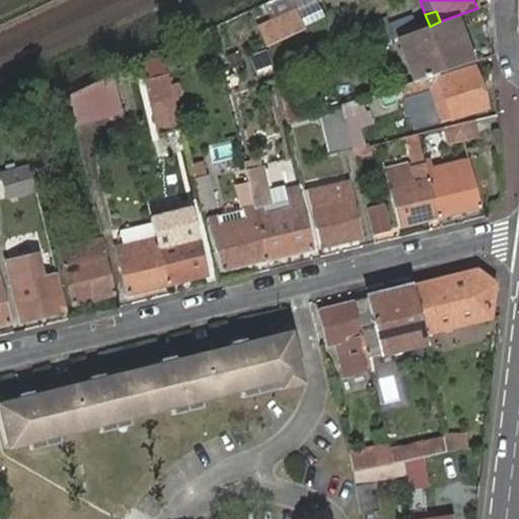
[(263,28),(272,47),(305,31),(296,12),(263,28)]
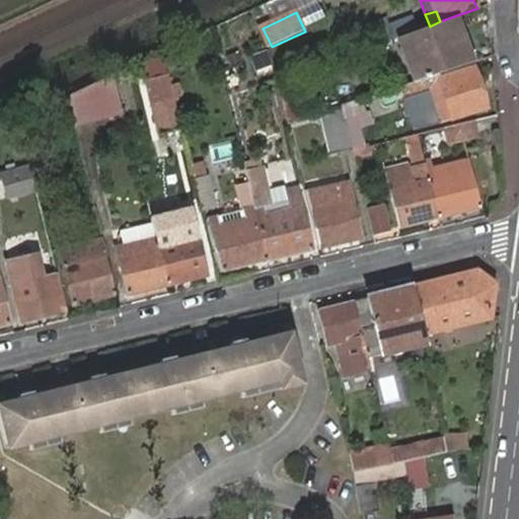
[(440,76),(474,66),(459,18),(412,35),(402,39),(417,83),(440,76)]
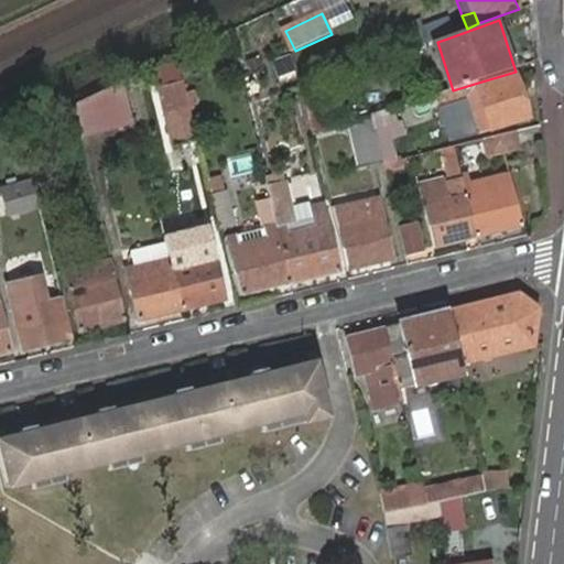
[(404,34),(411,52),(433,44),(430,32),(426,24),(404,34)]
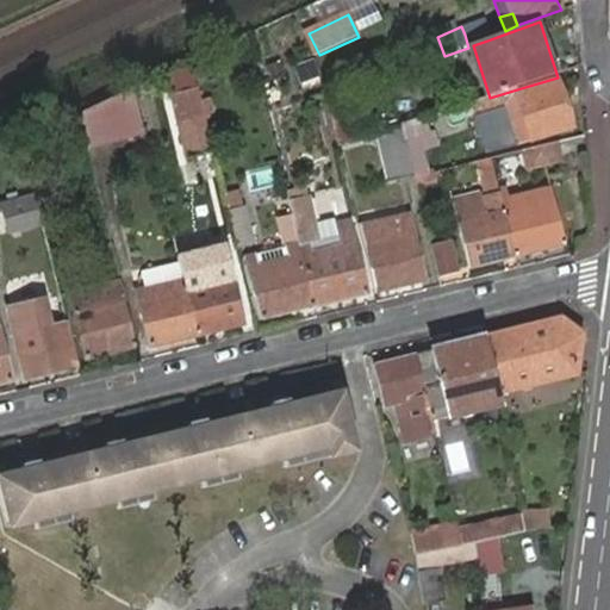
[(468,48),(473,45),(484,42),(479,29),(465,35),(468,48)]
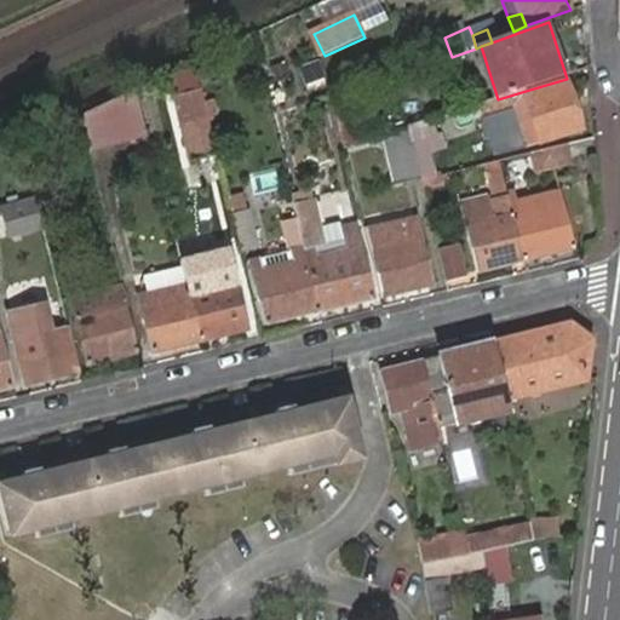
[(498,99),(476,107),(481,122),(512,113),(526,150),(584,132),(568,85),(528,97),(526,91),(498,99)]
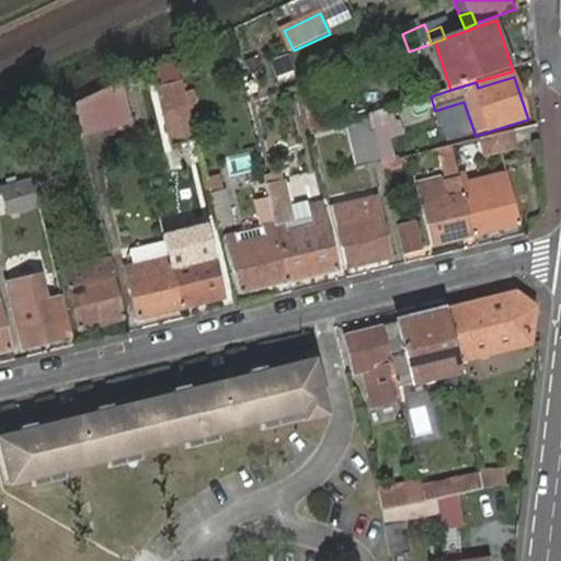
[(125,82),(72,107),(78,132),(133,118),(125,82)]
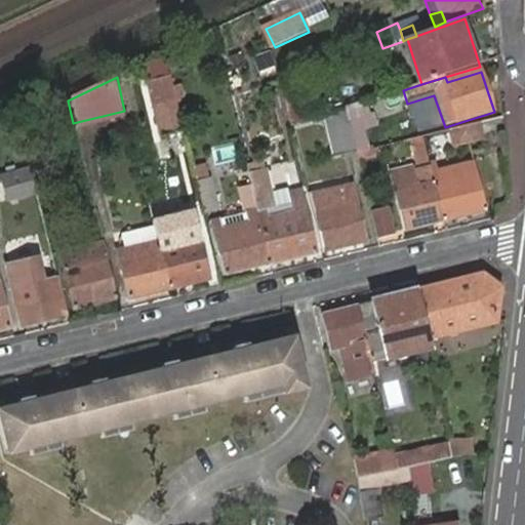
[(183,131),(174,94),(155,104),(161,136),(183,131)]
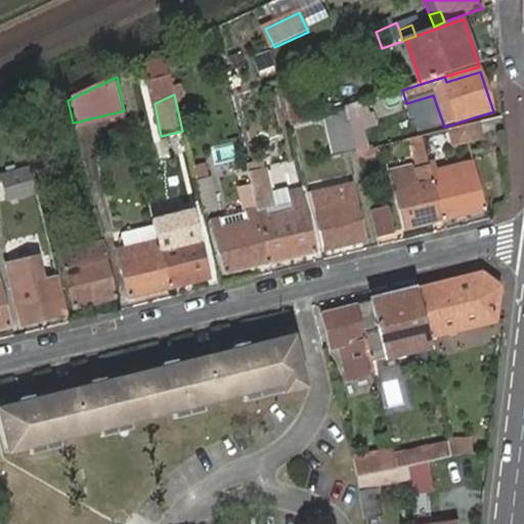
[(366,101),(346,107),(355,150),(355,154),(375,148),(366,101)]
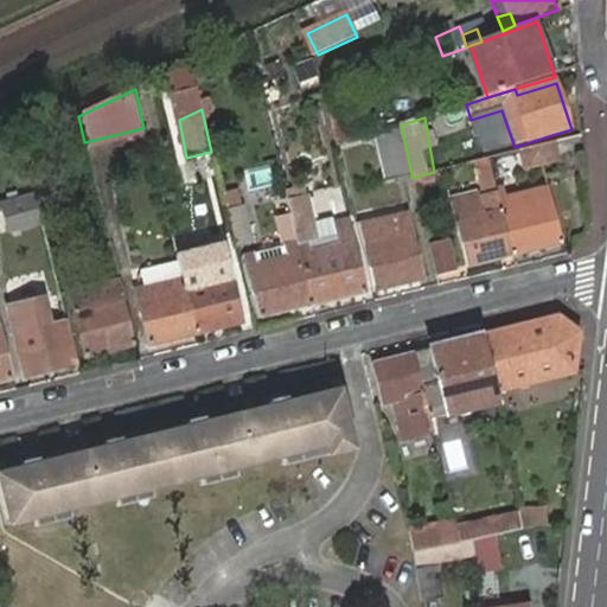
[(401,125),(376,133),(385,180),(411,174),(401,125)]
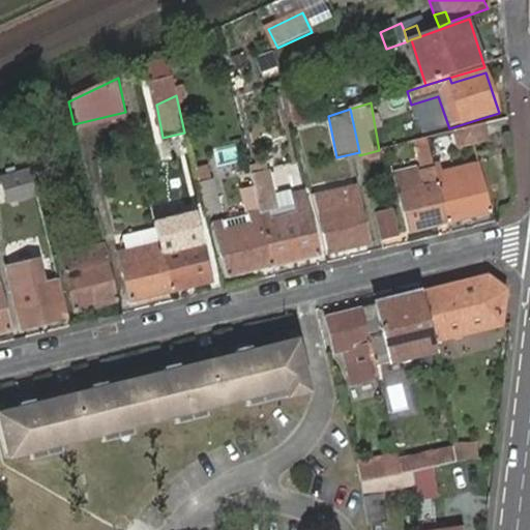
[(483,125),(450,134),(454,149),(488,140),(483,125)]
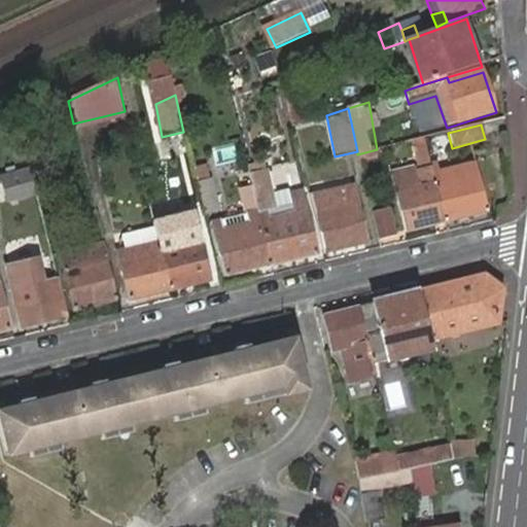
[(412,141),(413,148),(418,169),(390,176),(403,232),(444,222),(430,166),(427,154),(424,138),(412,141)]
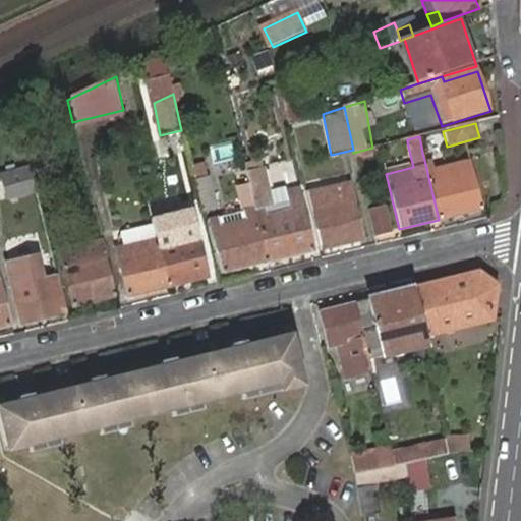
[(372,148),(353,153),(355,159),(374,155),(372,148)]
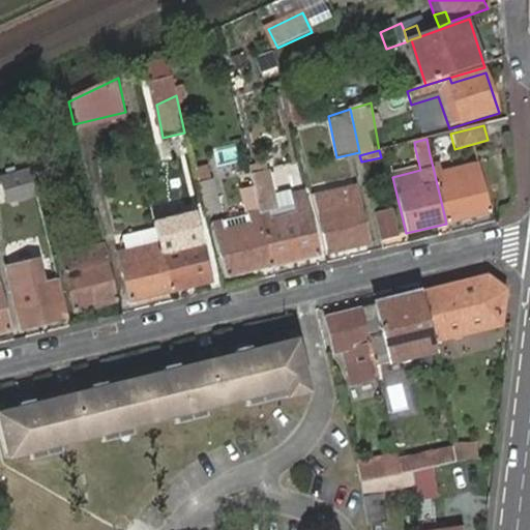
[(433,167),(446,224),(490,213),(478,165),(442,174),(440,165),(433,167)]
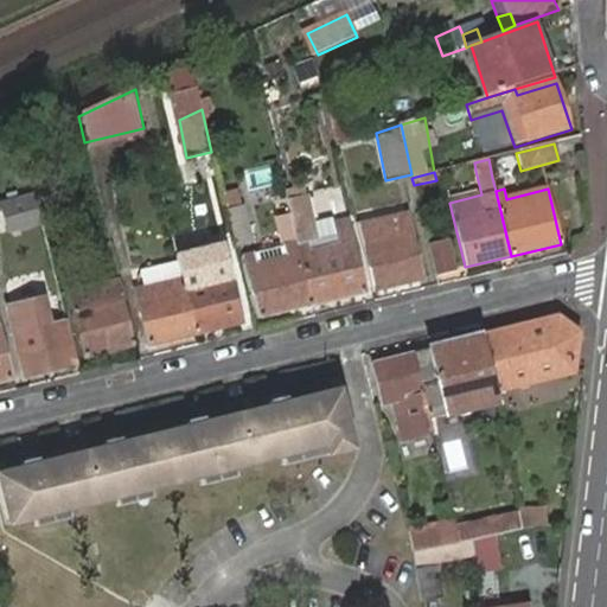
[(39,224),(32,191),(0,198),(0,204),(6,231),(39,224)]
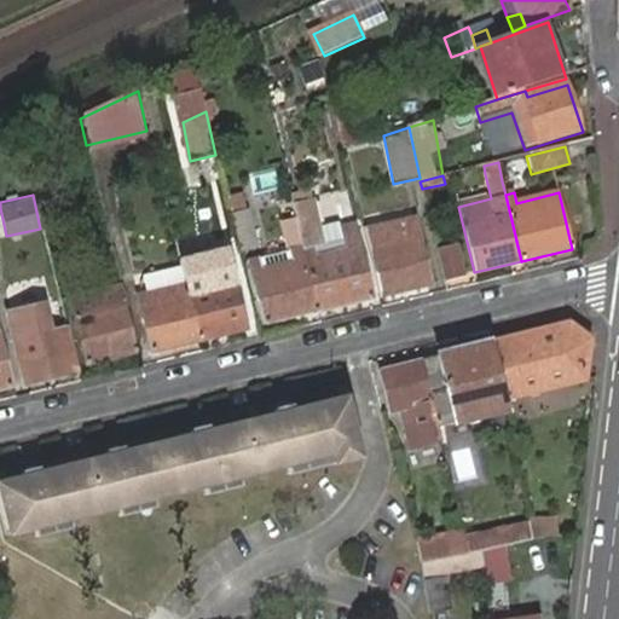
[(305,208),(291,212),(294,220),(298,237),(310,233),(305,208)]
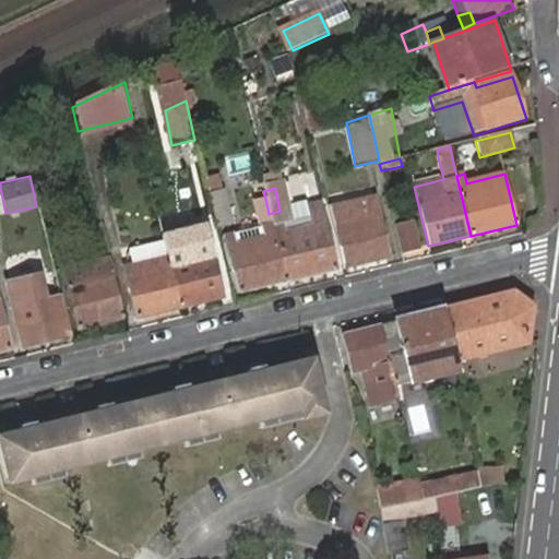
[(206,193),(214,226),(227,223),(219,190),(206,193)]
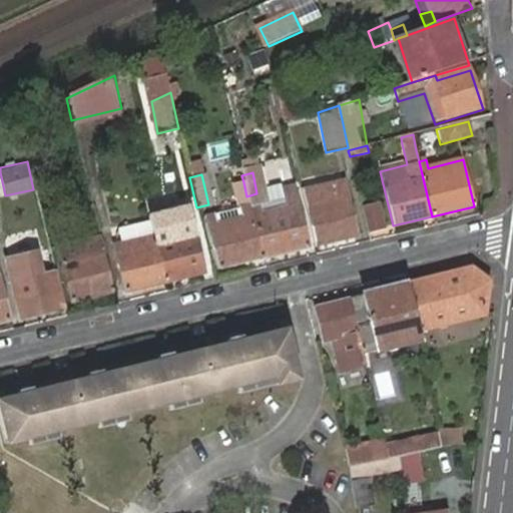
[(217,269),(261,258),(248,206),(246,196),(243,182),(232,185),(238,208),(205,216),(217,269)]
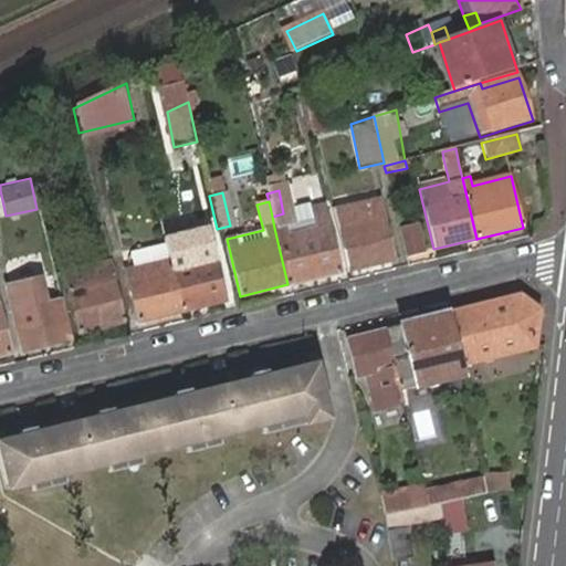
[(313,219),(324,217),(321,203),(310,207),(313,219)]
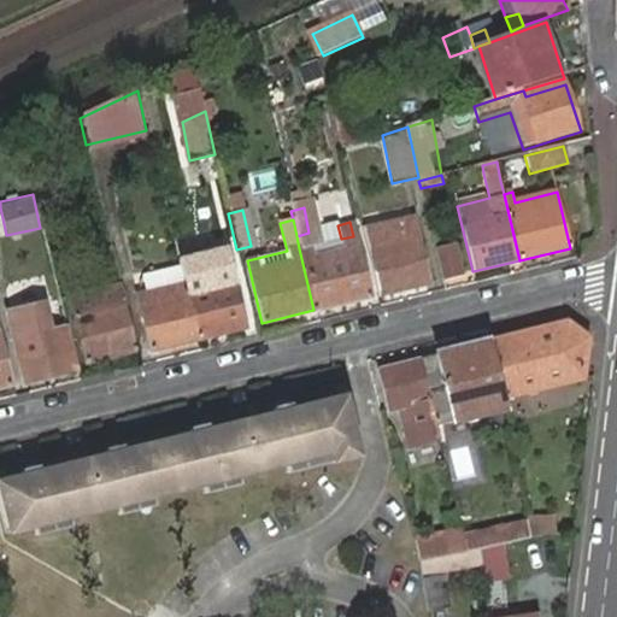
[(363,238),(376,295),(425,282),(412,225),(363,238)]
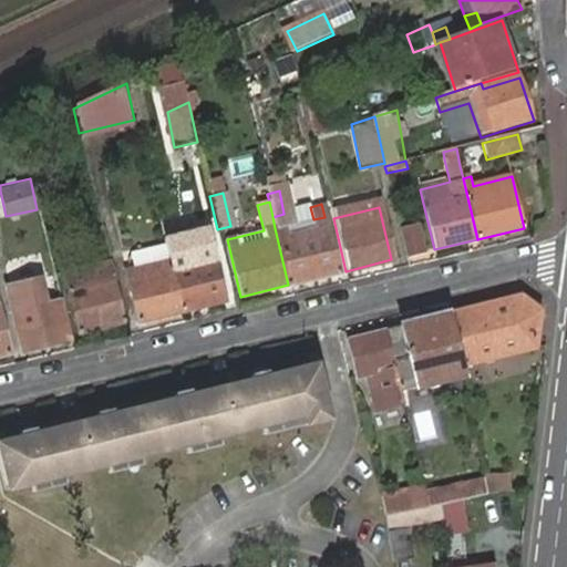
[(275,228),(287,225),(284,214),(272,217),(275,228)]
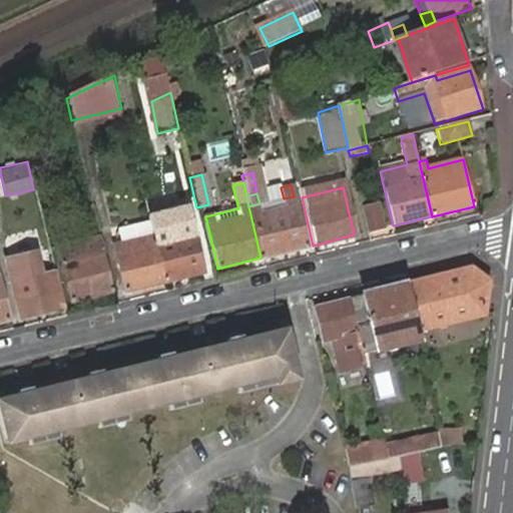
[(248,206),(261,258),(306,247),(294,196),(284,198),(260,203),(248,206)]
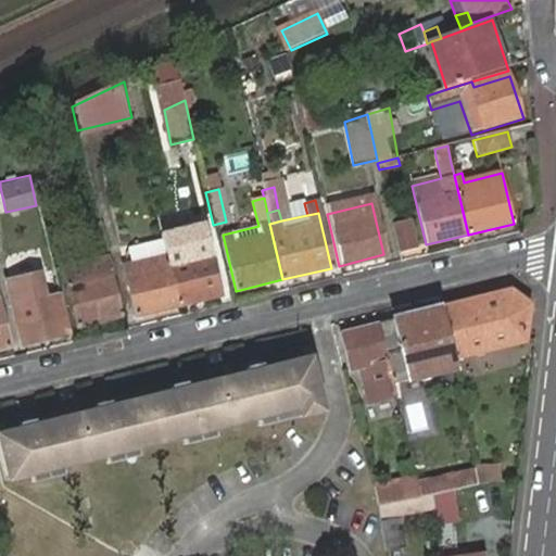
[(391,225),(396,251),(415,245),(409,220),(391,225)]
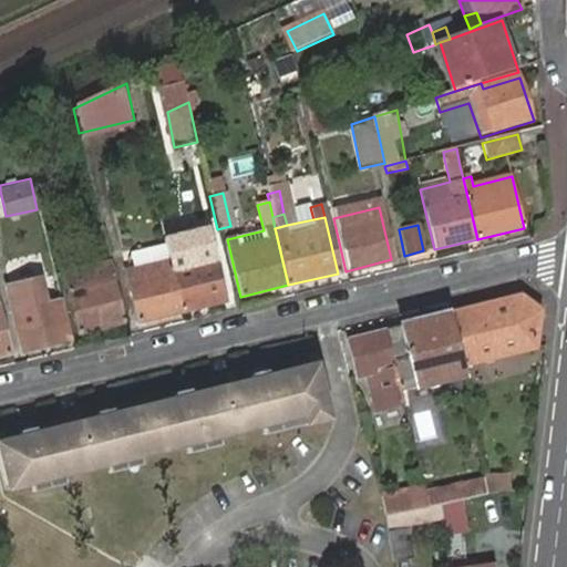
[(179,311),(167,258),(164,245),(129,253),(133,267),(124,269),(136,322),(179,311)]
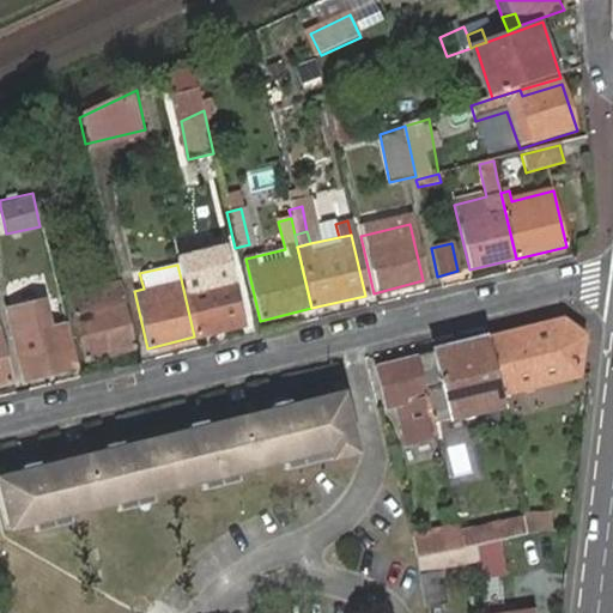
[(228,268),(181,279),(194,337),(241,326),(228,268)]
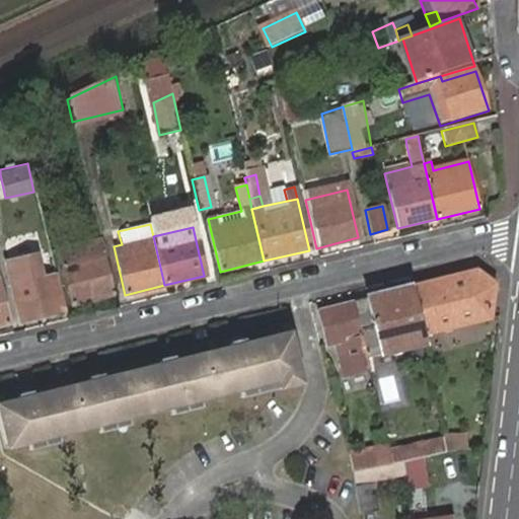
[(114,295),(99,236),(58,246),(60,260),(70,305),(114,295)]
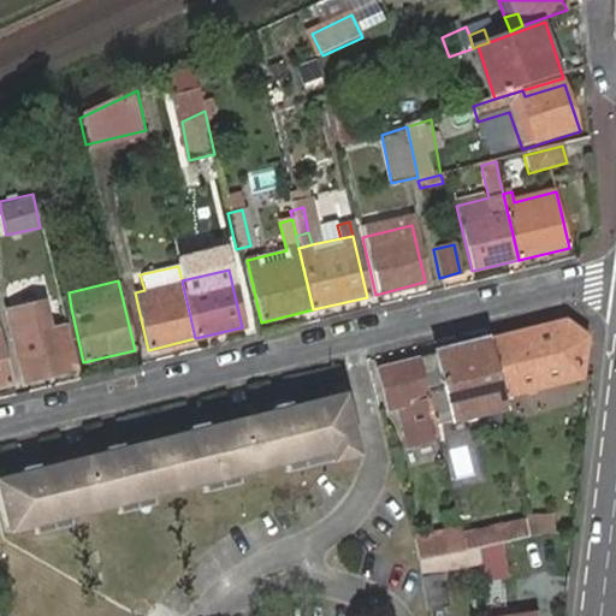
[(7,314),(23,383),(71,371),(61,326),(54,327),(55,332),(48,335),(41,306),(7,314)]
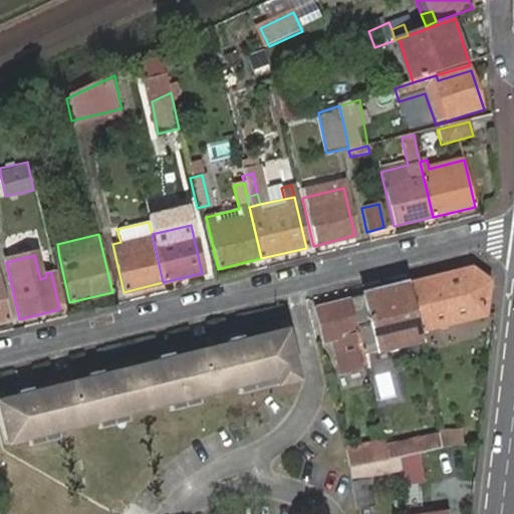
[(409,286),(419,333),(485,315),(489,283),(473,270),(409,286)]
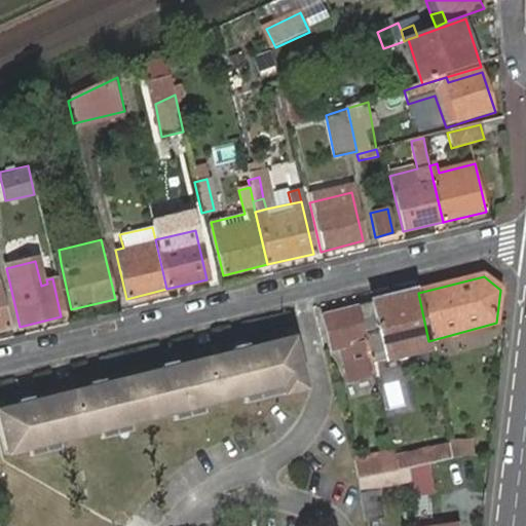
[(372,365),(428,351),(431,350),(428,341),(418,293),(358,307),(372,365)]
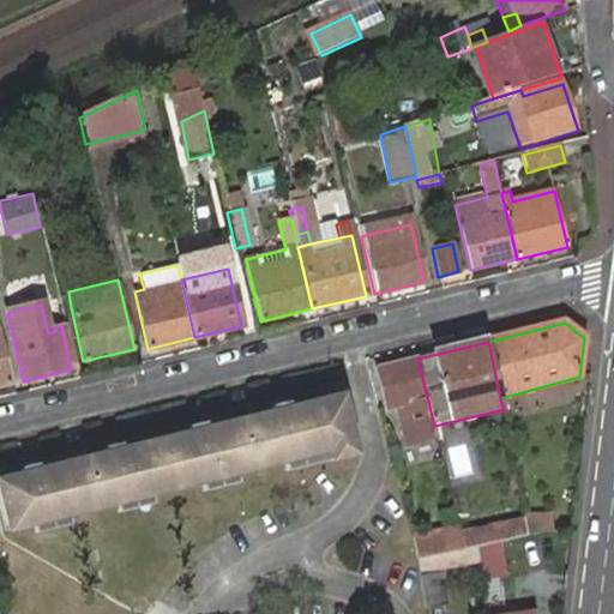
[(439,446),(434,426),(417,359),(377,368),(387,409),(397,405),(409,455),(439,446)]
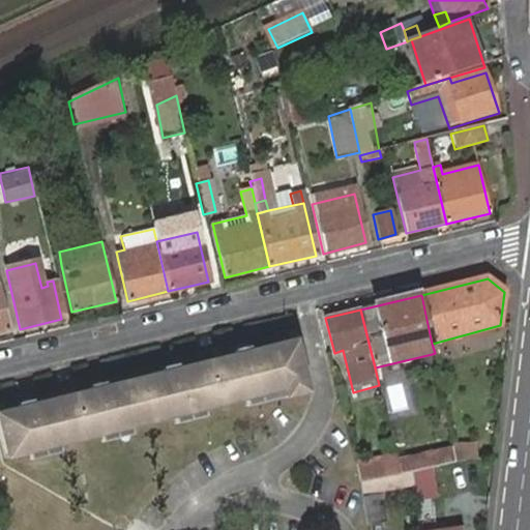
[(286,400),(303,394),(308,393),(296,342),(295,342),(287,344),(290,354),(275,357),(284,392),(286,400)]
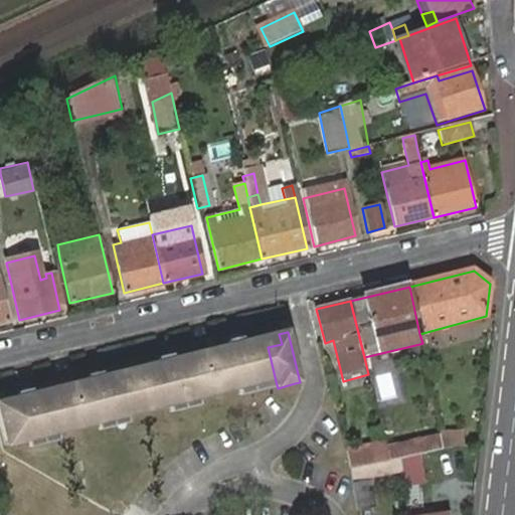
[(282,344),(279,334),(244,342),(242,337),(228,340),(229,345),(175,358),(174,353),(161,357),(162,362),(106,376),(105,371),(89,374),(90,379),(34,392),(32,388),(18,391),(20,396),(0,400),(0,412),(8,446),(24,441),(54,434),(96,424),(127,417),(166,407),(195,400),(235,391),(276,381),(268,347),(282,344)]
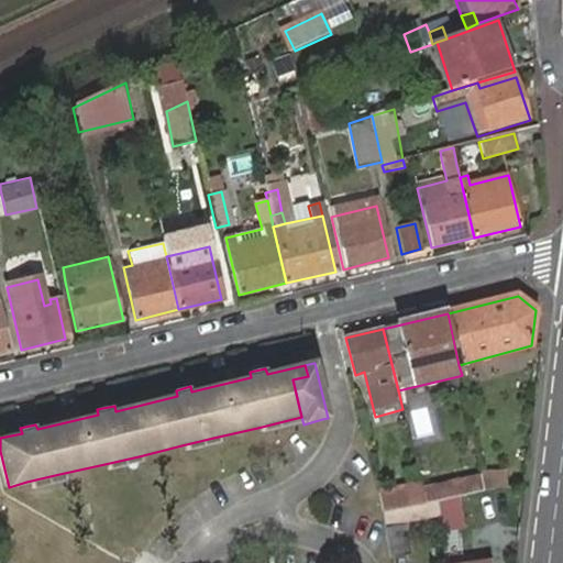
[(418,437),(433,433),(427,407),(411,410),(418,437)]
